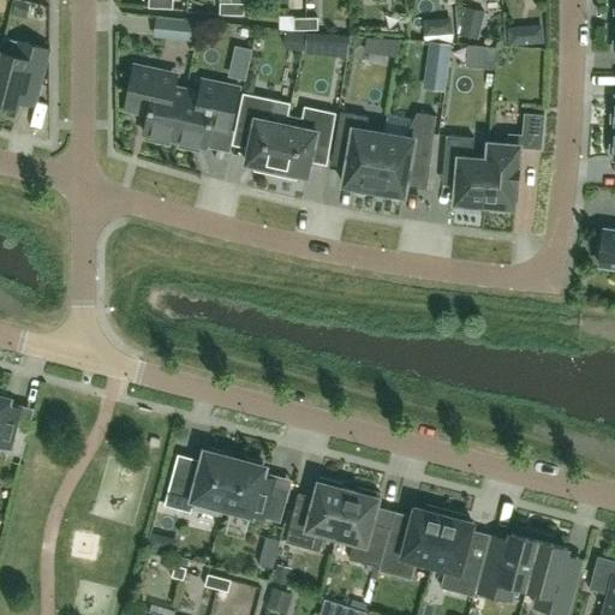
[(506,11),(507,0),(490,0),(490,10),(506,11)]
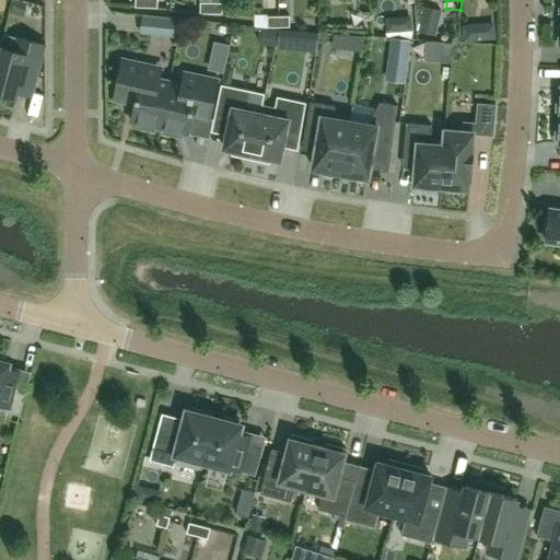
[(223,3),(200,2),(200,13),(222,14),(223,3)]
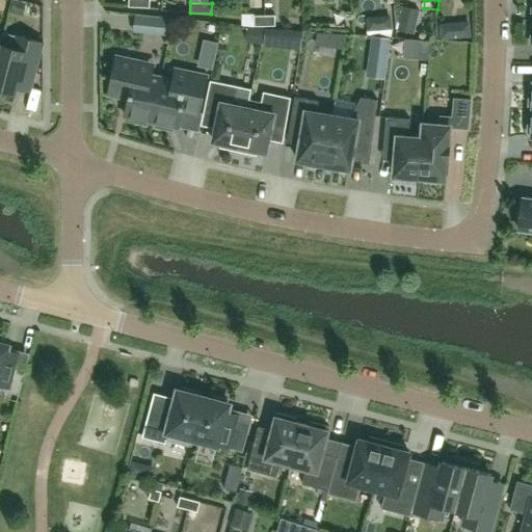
[(420,10),(402,6),(397,30),(414,34),(420,10)]
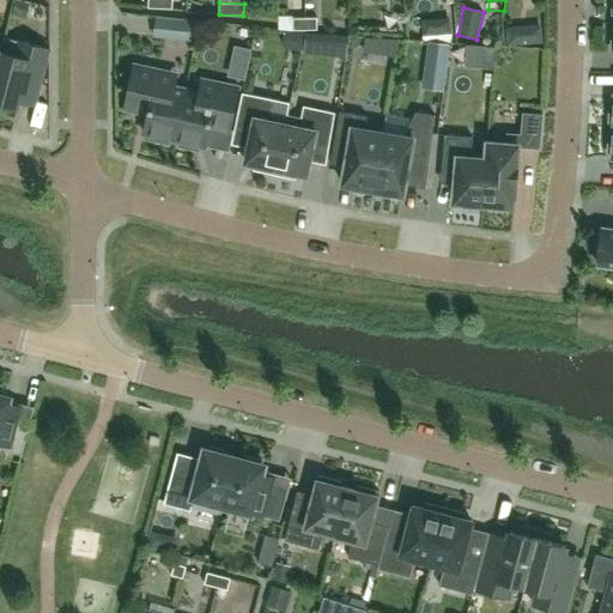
[(304,30),(304,18),(292,18),(292,30),(304,30)]
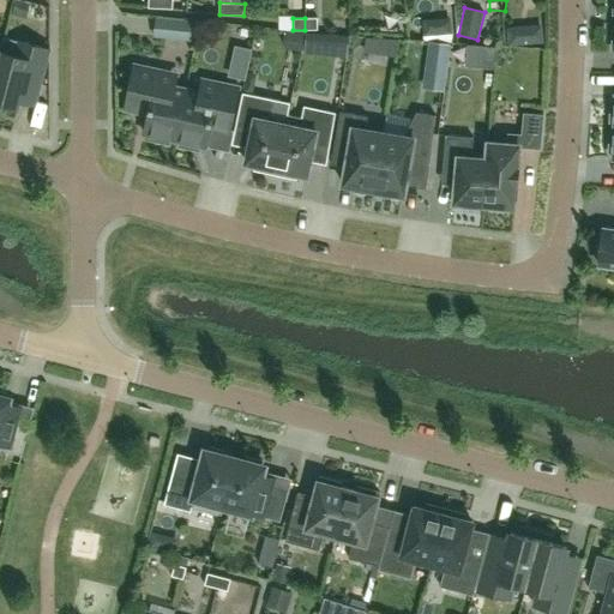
[(318,18),(305,18),(305,30),(318,30),(318,18)]
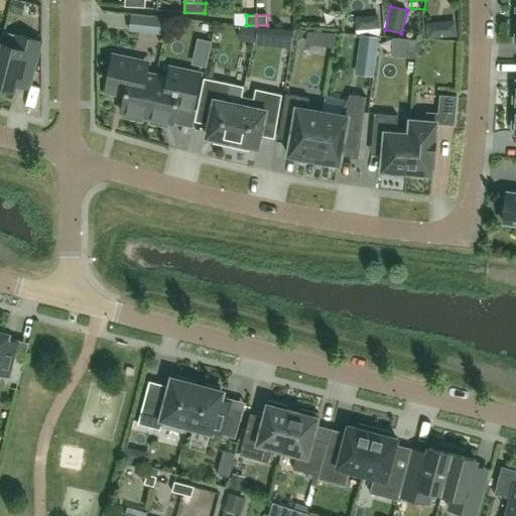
[(356,30),(380,28),(379,15),(355,17),(356,30)]
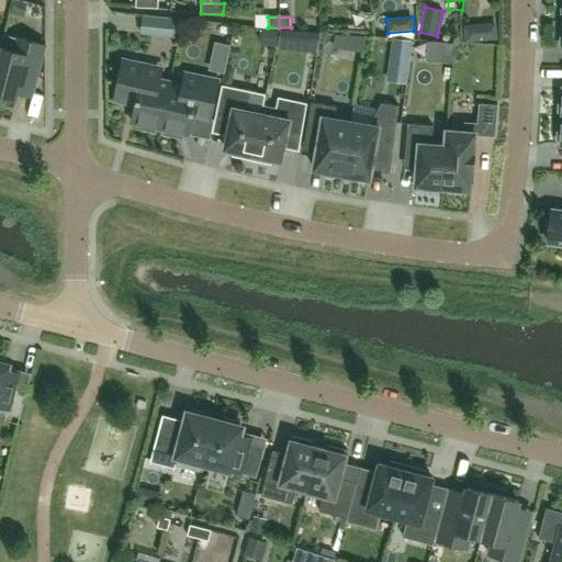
[(141,33),(176,36),(177,21),(142,18),(141,33)]
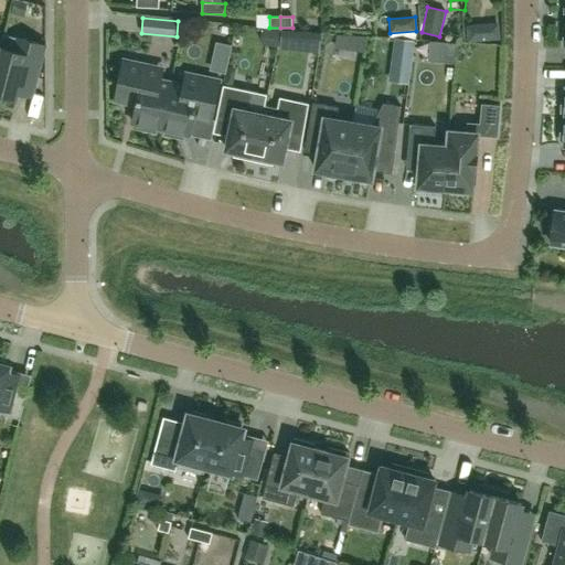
[(296,33),(295,44),(320,46),(321,35),(296,33)]
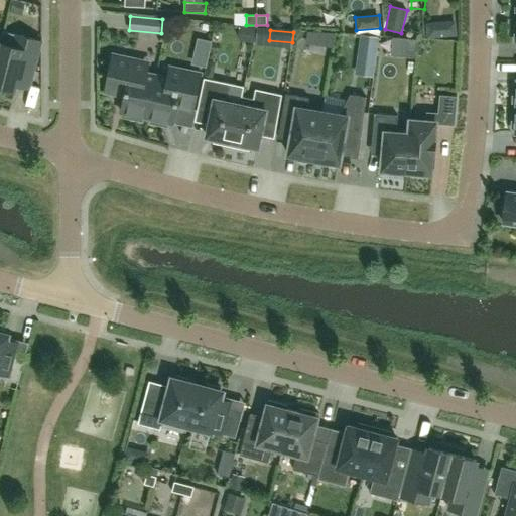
[(41,41),(4,31),(0,44),(0,86),(15,91),(16,86),(29,89),(41,41)]
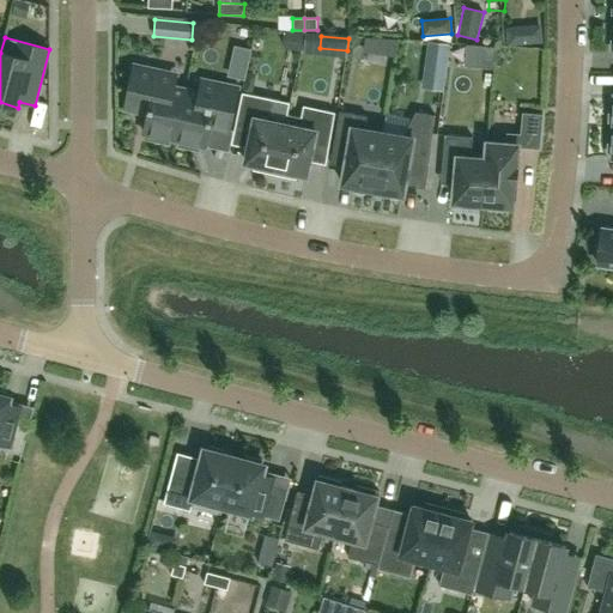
[(363,52),(395,58),(399,40),(365,38),(363,52)]
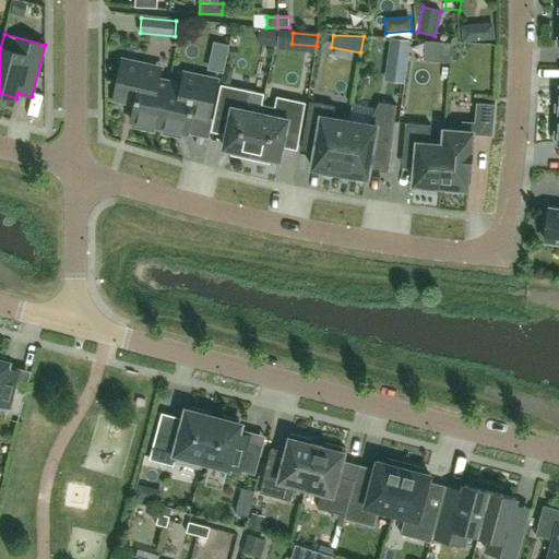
[(229,45),(213,42),(207,70),(223,73),(229,45)]
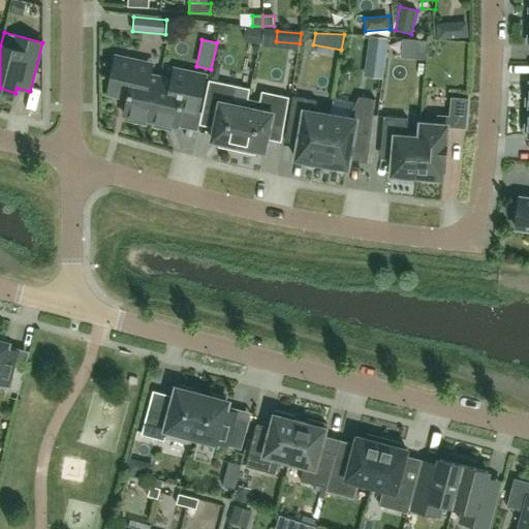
[(151,121),(161,76),(151,74),(152,69),(136,66),(137,60),(117,56),(110,86),(122,88),(128,98),(124,116),(129,117),(128,121),(146,124),(147,120),(151,121)]
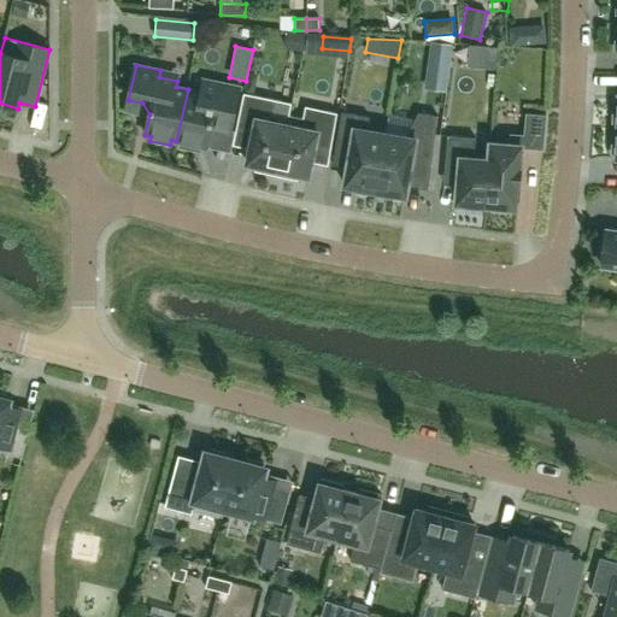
[(201,92),(188,89),(176,141),(181,142),(180,147),(200,152),(201,147),(207,148),(211,128),(230,133),(241,88),(204,80),(201,92)]
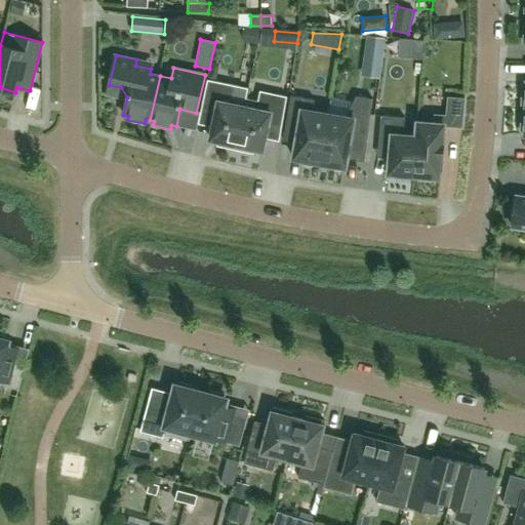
[(235,149),(246,97),(245,97),(244,104),(233,102),(237,85),(208,79),(202,107),(216,110),(210,138),(219,140),(218,145),(235,149)]
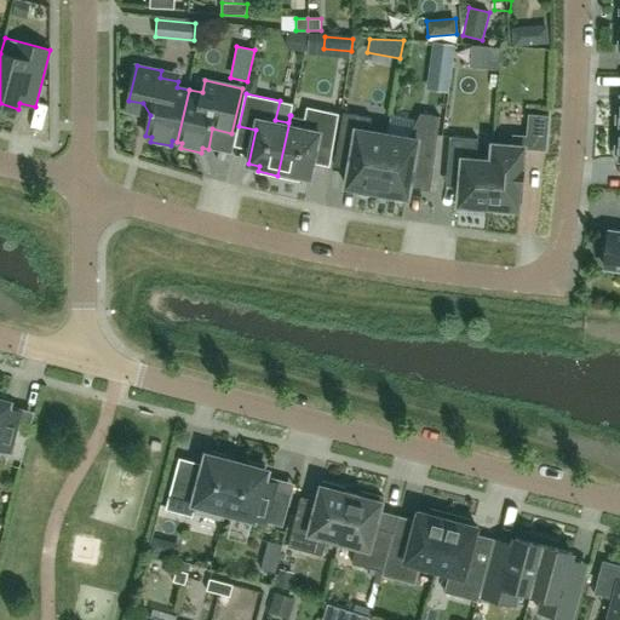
[(303,118),(291,115),(277,176),(298,179),(299,174),(310,177),(317,143),(333,147),(339,113),(306,107),(303,118)]
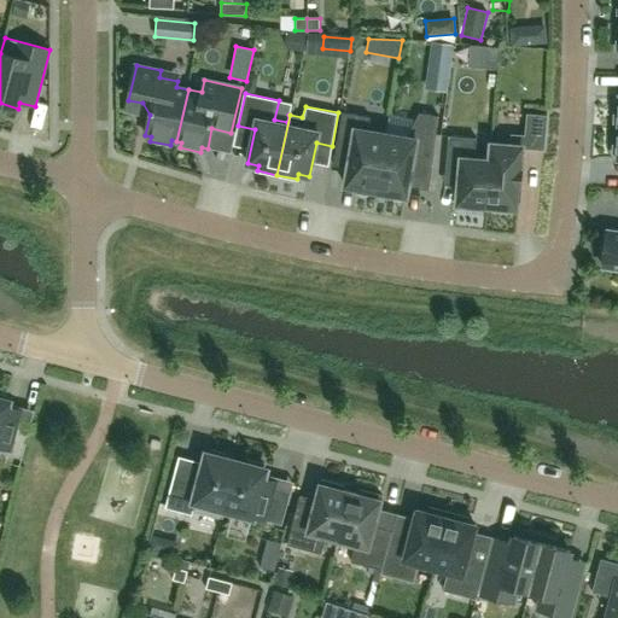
[(375,196),(386,134),(367,130),(369,117),(342,112),(337,145),(351,147),(345,185),(357,187),(356,192),(375,196)]
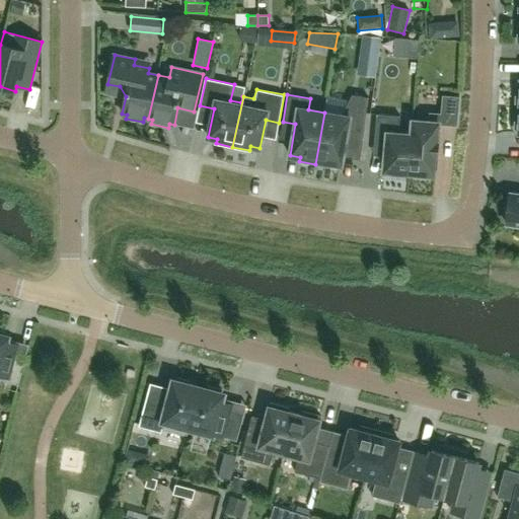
[(324,113),(315,164),(330,167),(331,162),(342,164),(345,148),(361,151),(368,97),(352,95),(342,115),(324,113)]
